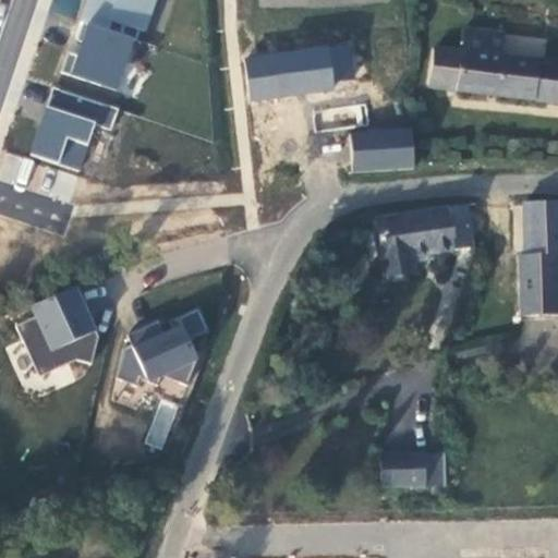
[(135,38),(137,39),(141,31),(147,33),(157,0),(84,0),(79,19),(81,20),(135,38)]
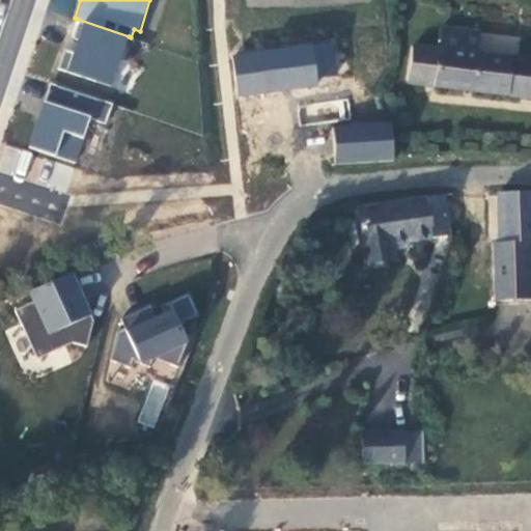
[(112,88),(129,36),(77,19),(71,37),(79,39),(75,52),(63,49),(56,70),(112,88)]
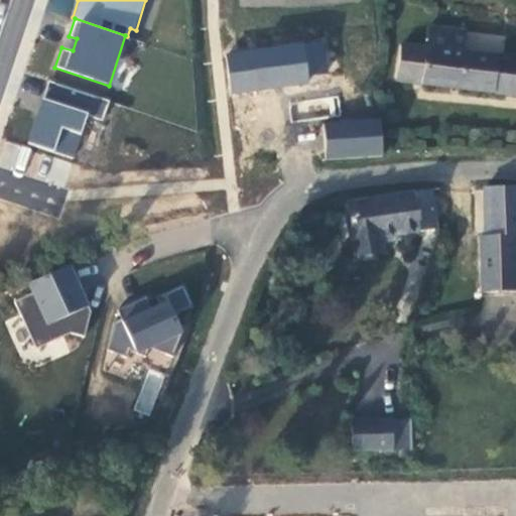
[(404,43),(397,81),(421,84),(420,85),(515,96),(515,57),(465,51),(467,30),(430,27),(428,46),(404,43)]
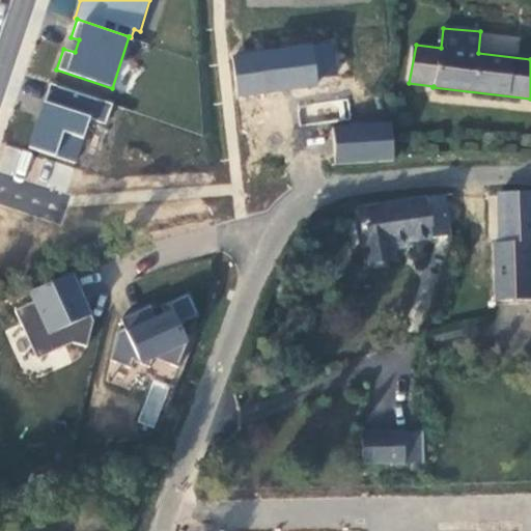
[(312,44),(231,55),(238,99),(319,87),(312,44)]
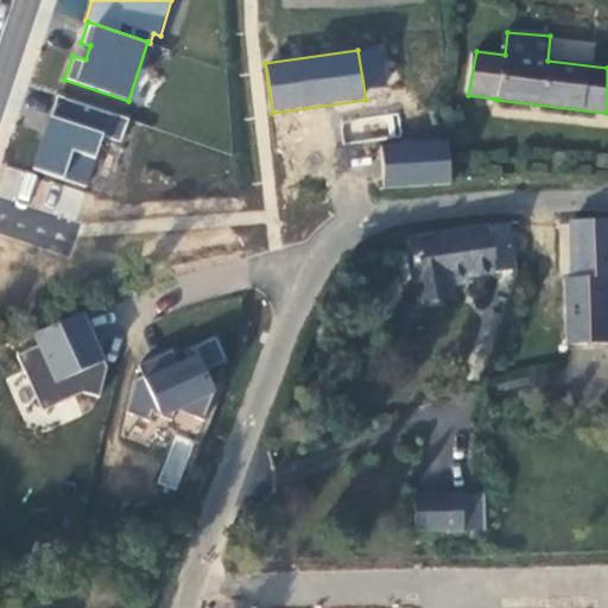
[(132,119),(57,95),(31,171),(87,191),(103,138),(124,145),(132,119)]
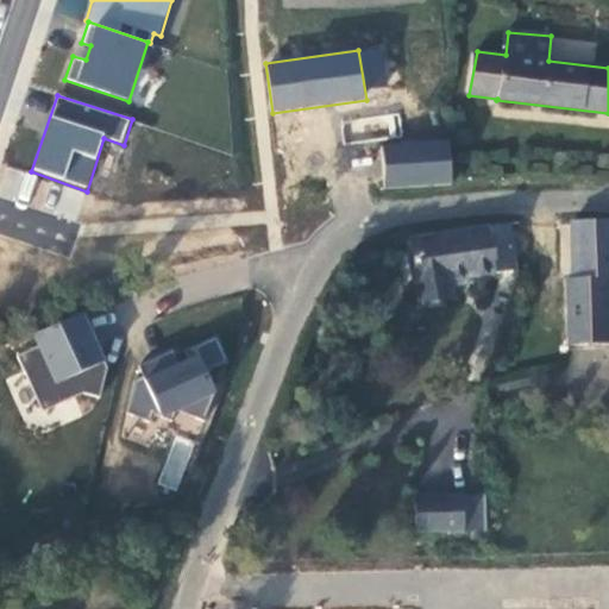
[(383,188),(454,184),(452,143),(381,146),(383,188)]
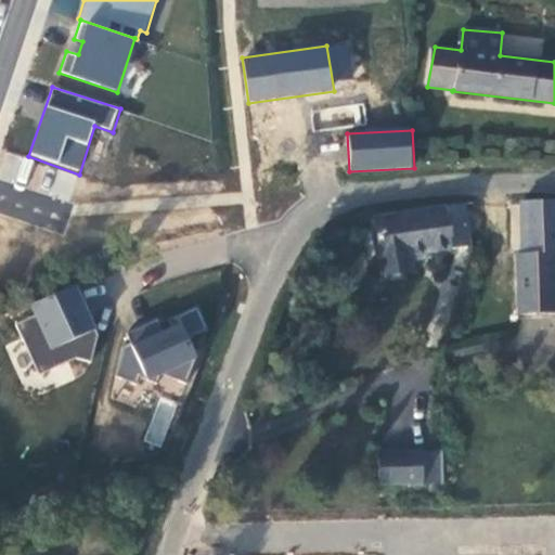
[(554,198),(520,201),(521,253),(516,253),(517,311),(554,311),(554,272),(554,254),(554,253),(554,198)]
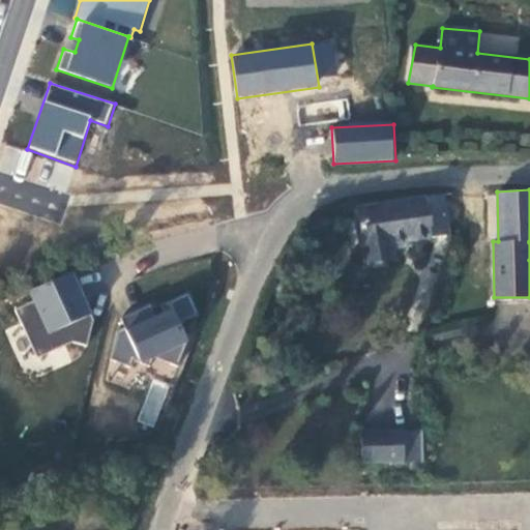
[(449,235),(443,195),(357,207),(366,263),(393,260),(389,243),(449,235)]
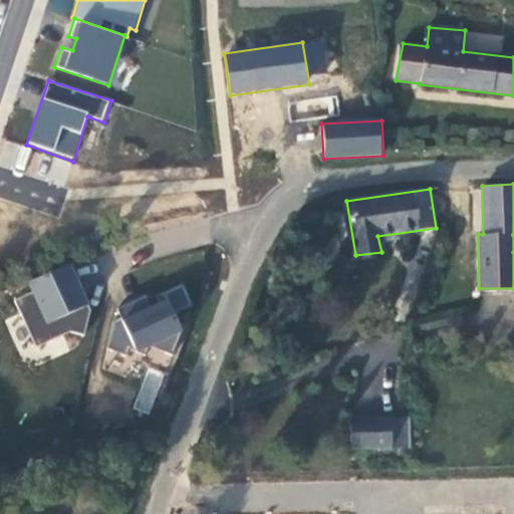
[(92,310),(71,262),(27,281),(32,291),(14,299),(37,345),(68,331),(85,337),(92,310)]
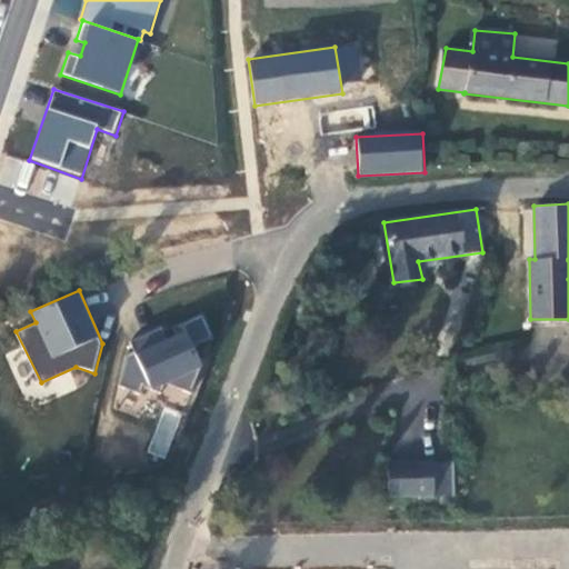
[(216,338),(202,313),(171,326),(176,335),(168,339),(161,325),(129,339),(136,350),(125,356),(117,385),(138,392),(141,383),(160,392),(165,382),(193,393),(206,365),(193,347),(216,338)]
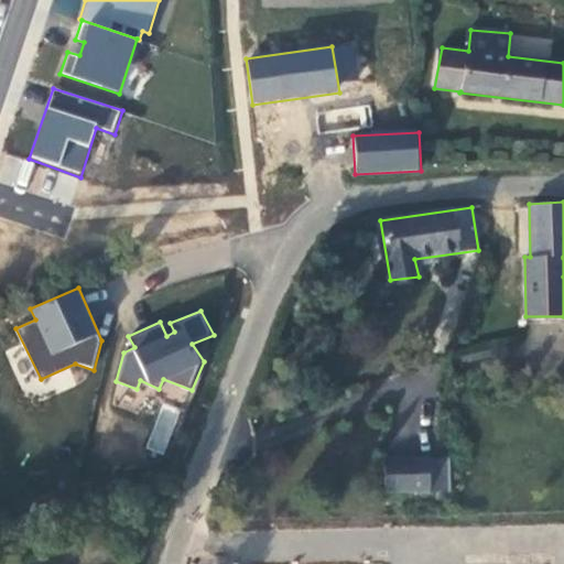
[(162,455),(181,410),(163,403),(144,448),(162,455)]
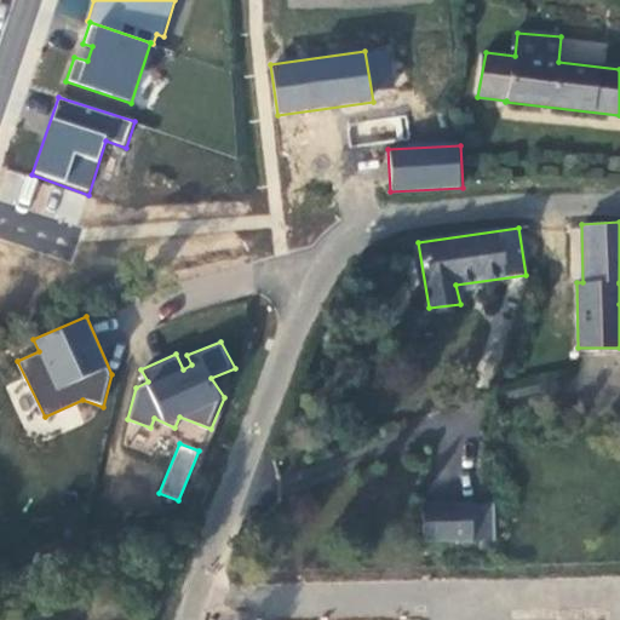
[(472,541),(471,505),(423,505),(424,543),(472,541)]
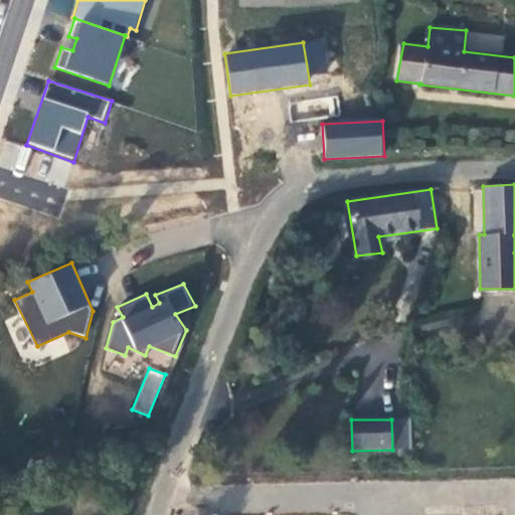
[(391,419),(392,450),(411,450),(410,419),(391,419)]
